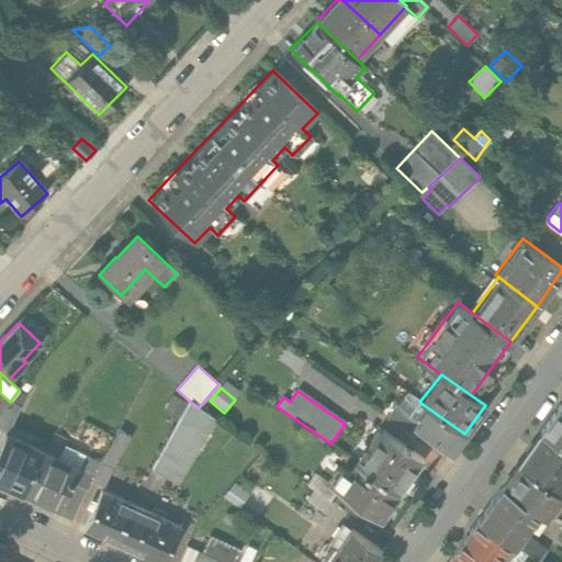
[(407,402),(402,409),(402,411),(417,422),(427,407),(419,402),(406,392),(402,398),(407,402)]
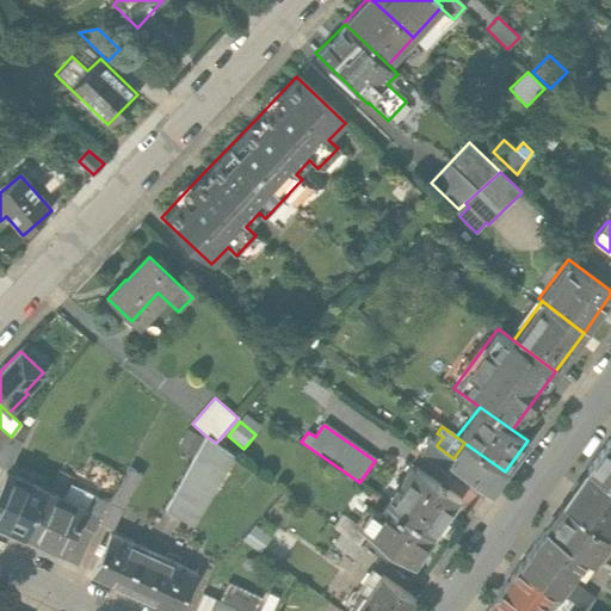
[(0,427),(0,462),(10,467),(22,442),(11,437),(0,427)]
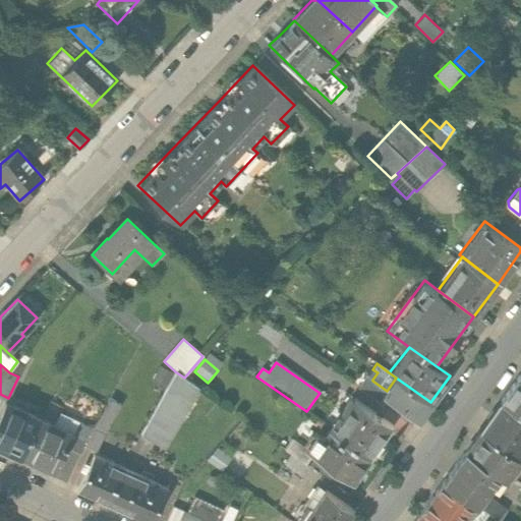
[(151,381),(166,389),(174,374),(159,366),(151,381)]
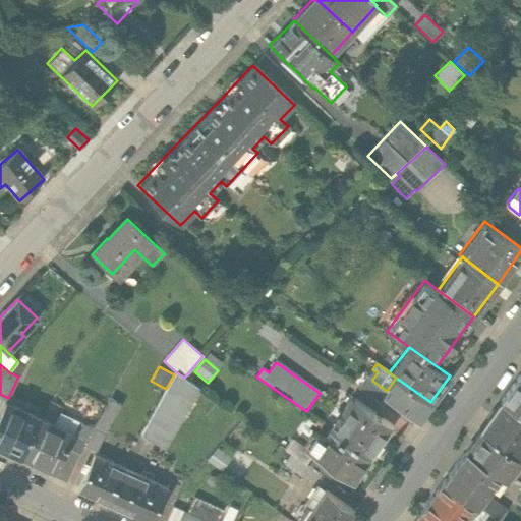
[(166,389),(140,436),(163,449),(197,388),(184,378),(175,371),(174,374),(166,389)]
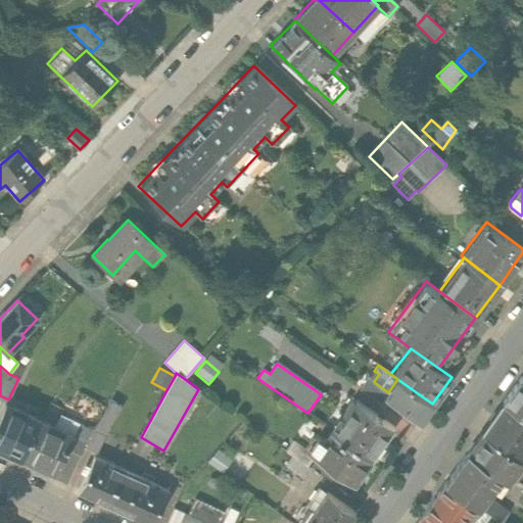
[(522,373),(503,401),(522,415),(522,373)]
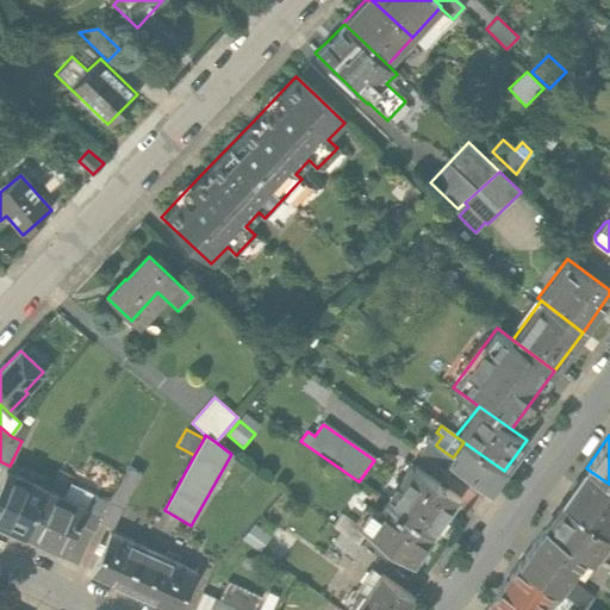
[(447,472),(453,464),(449,461),(453,458),(436,446),(436,444),(428,439),(418,452),(447,472)]
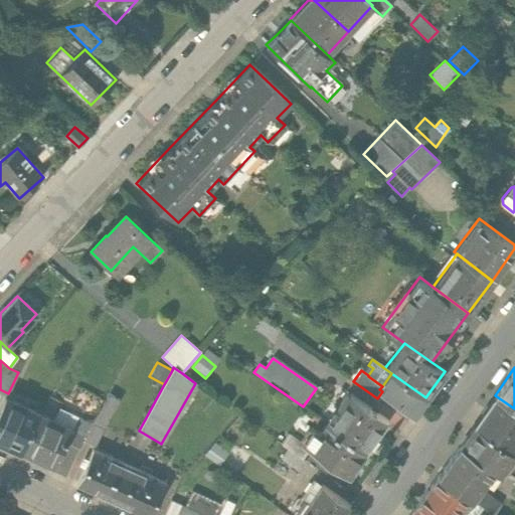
[(413,413),(425,397),(391,373),(382,386),(379,389),(382,391),(413,413)]
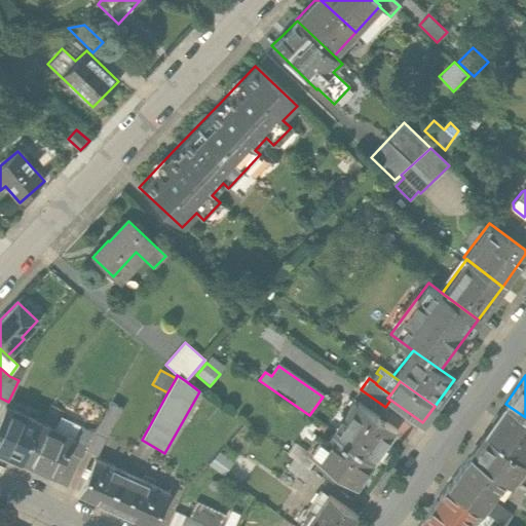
[(348,421),(338,436),(373,460),(396,428),(355,400),(343,417),(348,421)]
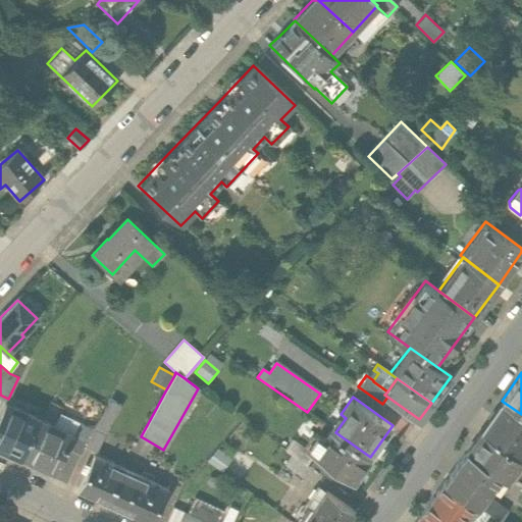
[(110,400),(94,429),(84,448),(95,454),(102,438),(120,406),(110,400)]
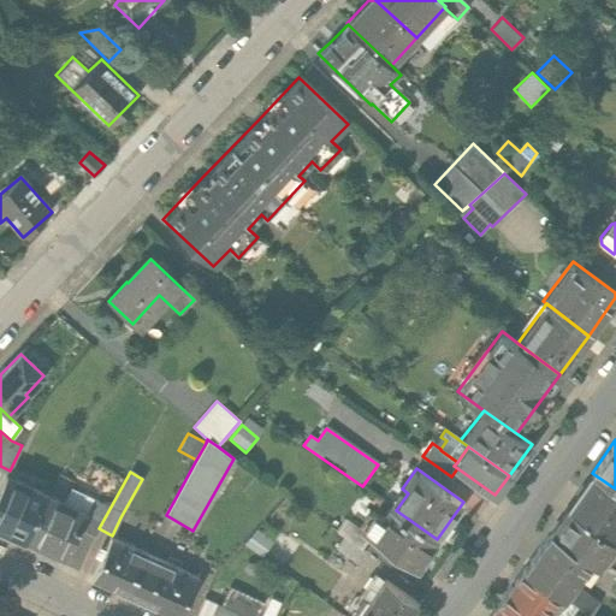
[(615,489),(592,473),(567,507),(614,540),(615,542),(615,489)]
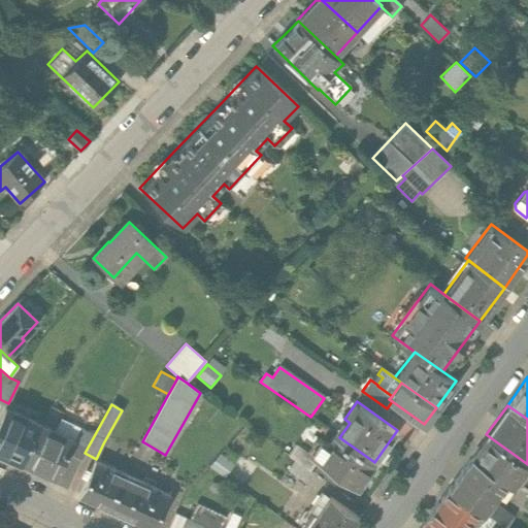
[(0,453),(20,463),(21,462),(39,424),(6,408),(0,421),(0,453)]
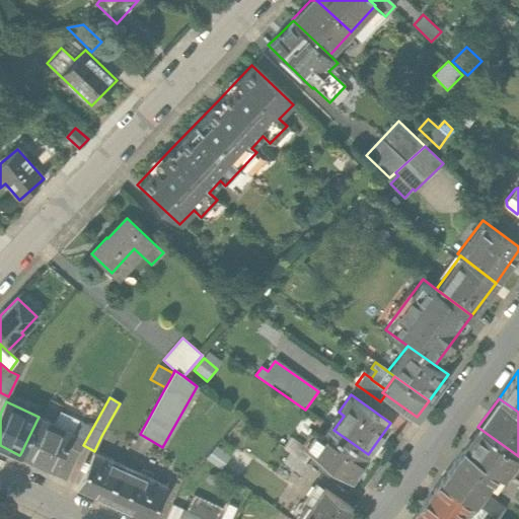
[(72,432),(39,417),(20,454),(54,469),(64,447),(72,432)]
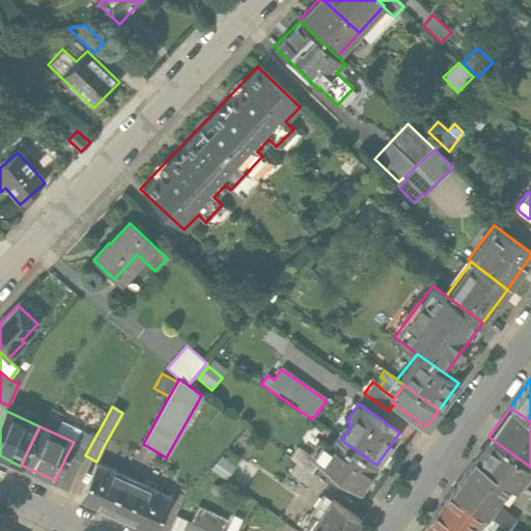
[(79,428),(74,442),(65,457),(81,465),(85,455),(95,437),(79,428)]
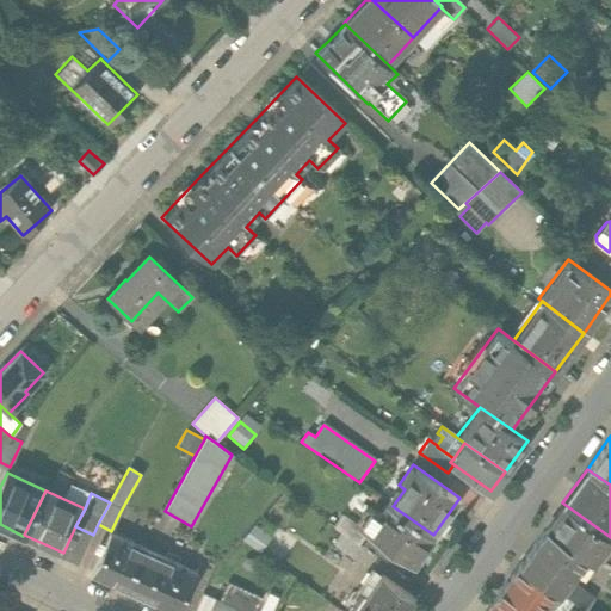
[(413,563),(433,535),(393,506),(387,501),(378,513),(370,507),(359,524),(358,525),(366,531),(413,563)]
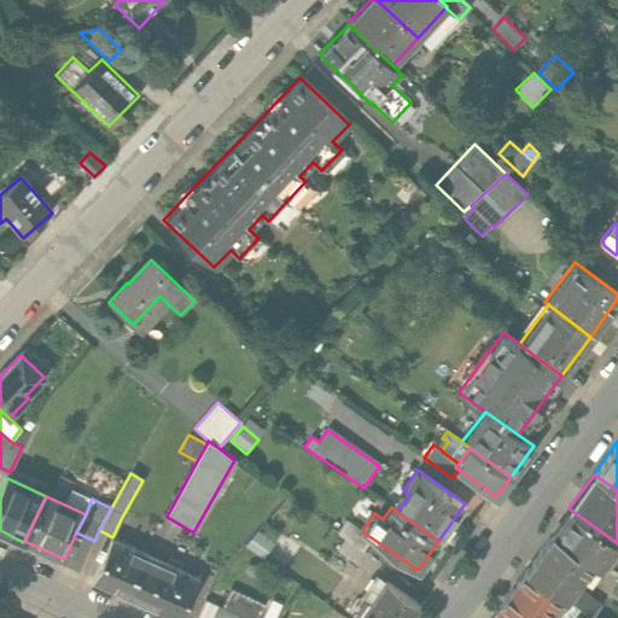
[(569,508),(551,534),(598,567),(616,542),(569,508)]
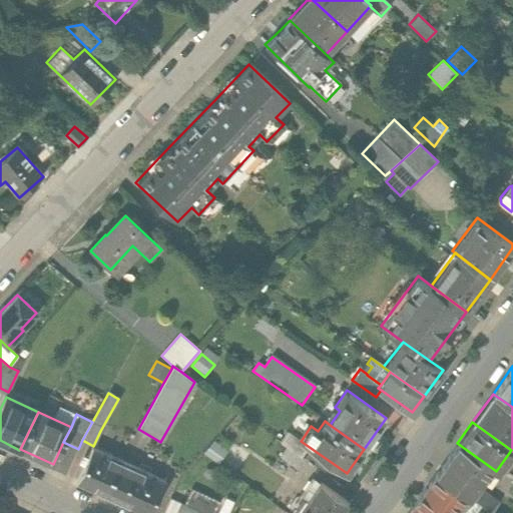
[(301,456),(308,446),(301,441),(302,440),(288,430),(280,441),(287,445),(280,455),(297,467),(304,457),(301,456)]
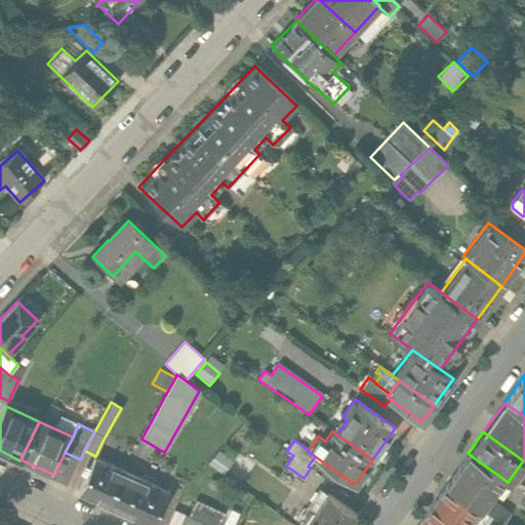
[(217,447),(208,461),(224,472),(234,457),(217,447)]
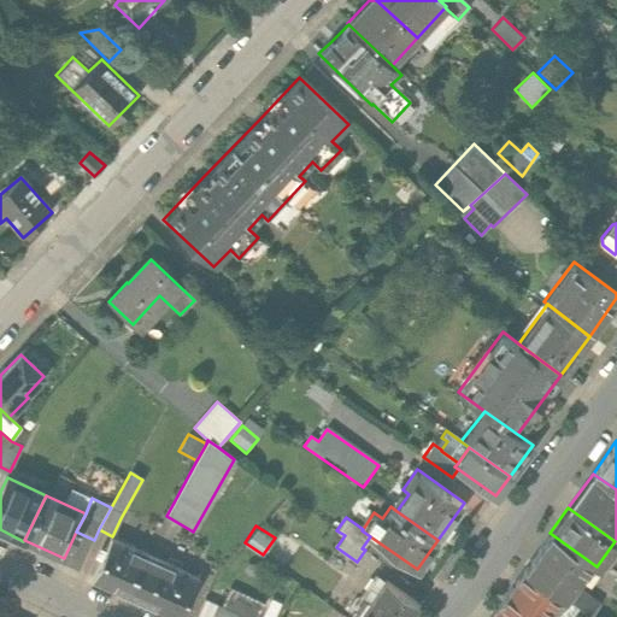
[(547,536),(526,568),(576,605),(592,616),(600,604),(576,586),(588,566),(547,536)]
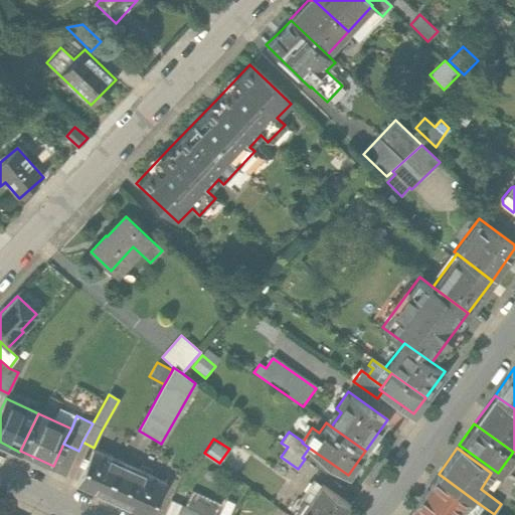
[(75,484),(105,497),(122,463),(92,450),(75,484)]
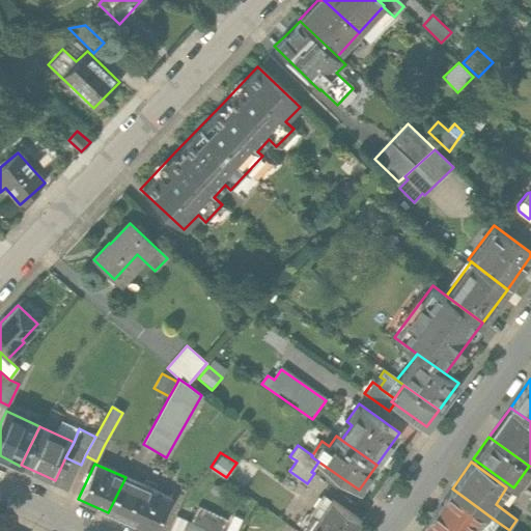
[(154,530),(169,499),(126,477),(108,512),(147,530),(154,530)]
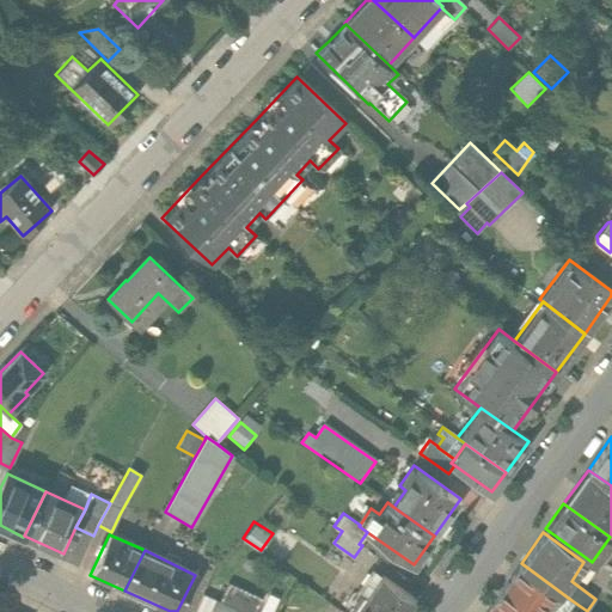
[(335,571),(313,556),(305,567),(325,583),(335,571)]
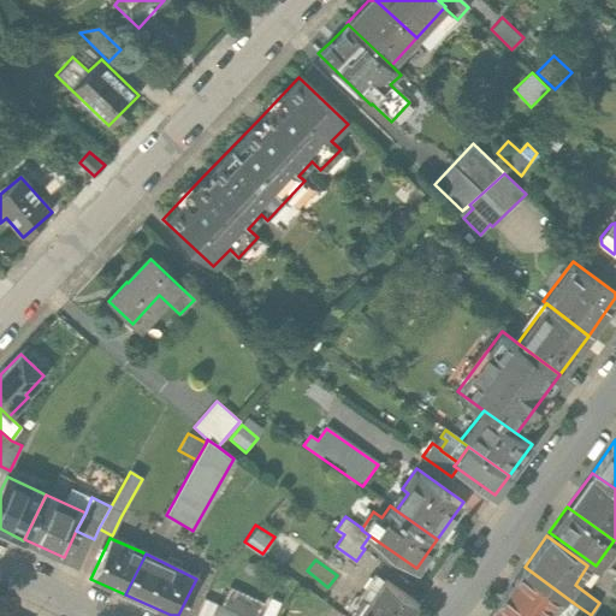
[(567,615),(575,604),(525,567),(495,609),(504,615),(567,615)]
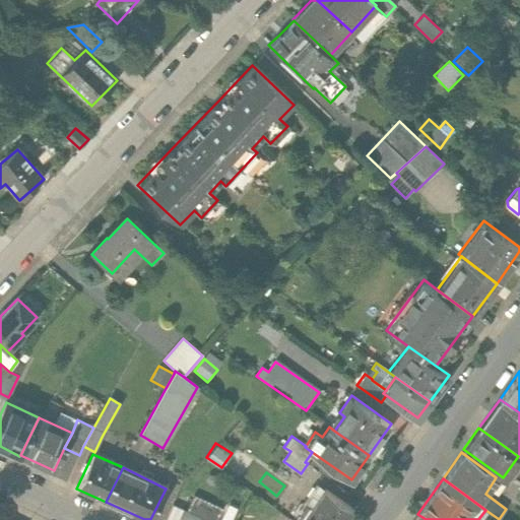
[(324,488),(311,507),(329,519),(343,519),(352,508),(324,488)]
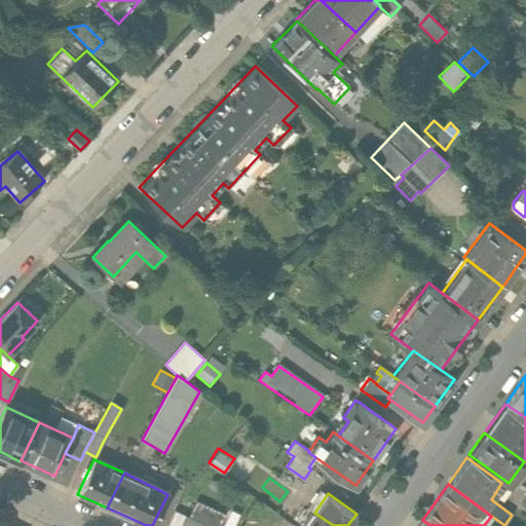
[(184,517),(180,525),(220,525),(225,515),(196,501),(188,519),(184,517)]
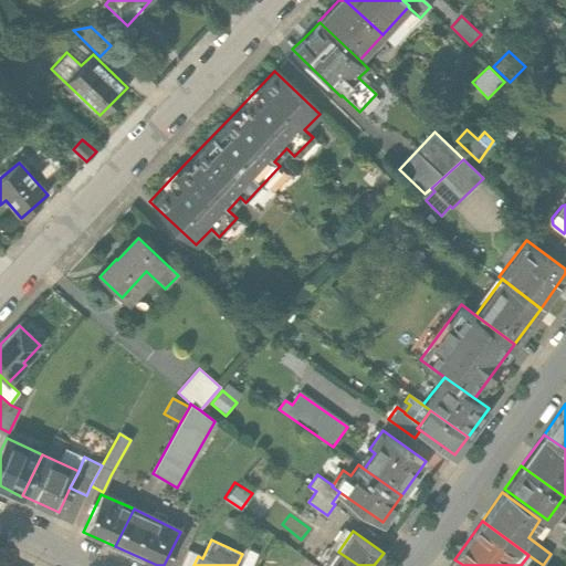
[(179,565),(194,565),(198,556),(199,555),(187,551),(179,565)]
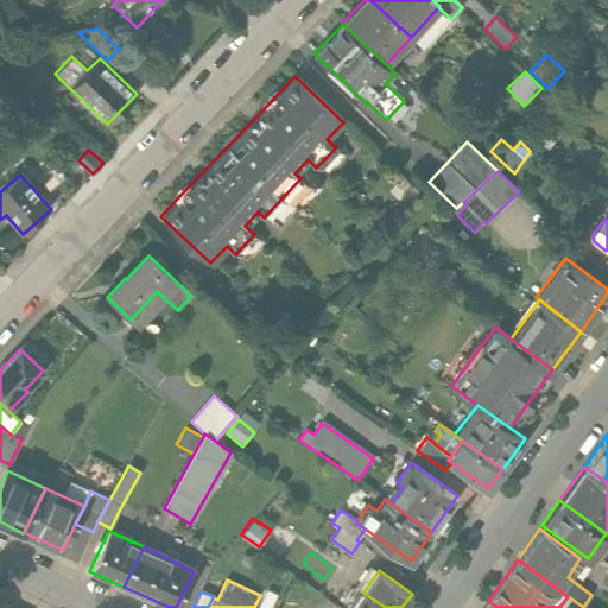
[(385,607),(363,593),(353,607),(385,607)]
